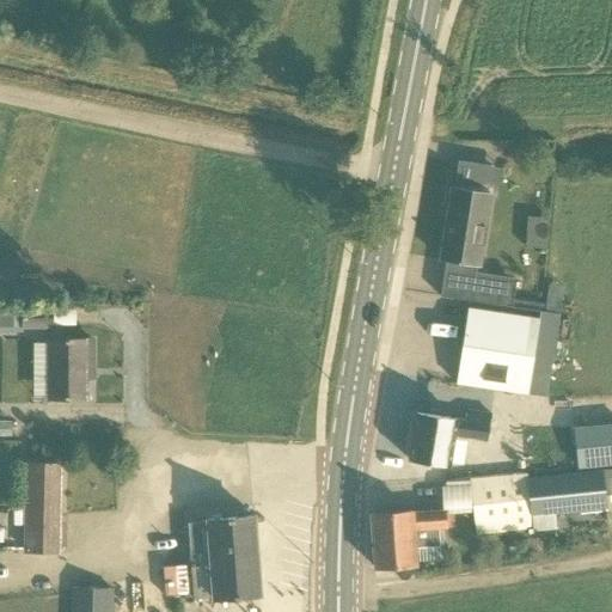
[(459,161),(454,188),(452,187),(441,261),(478,267),(490,194),(489,193),(490,185),(473,183),(476,164),(459,161)]
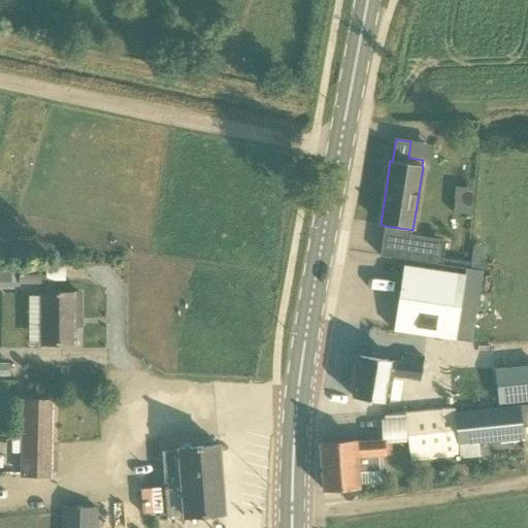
[(455,187),(453,212),(471,215),(474,188),(455,187)]
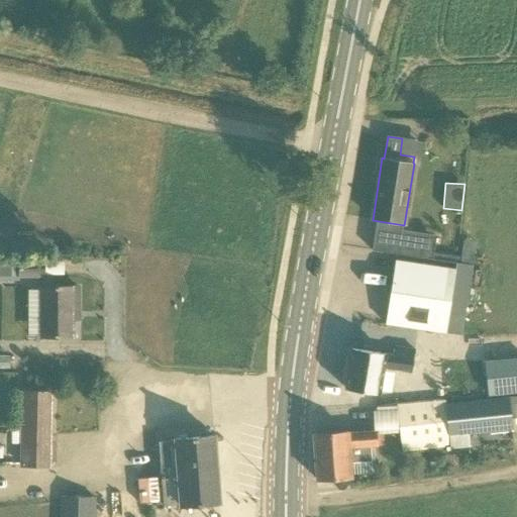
[(401,247),(400,254),(432,260),(433,253),(433,252),(433,251),(436,235),(404,229),(401,247)]
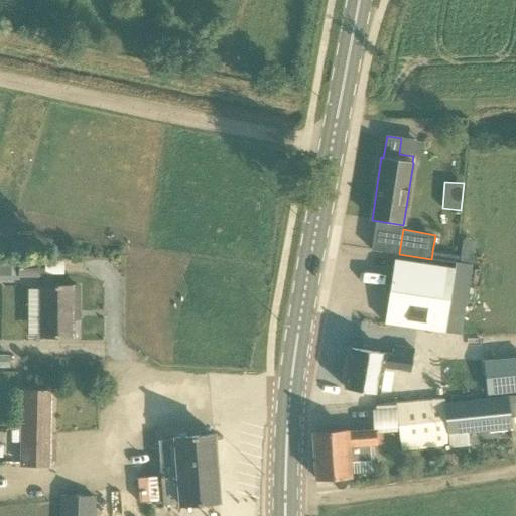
[(461,238),(459,261),(472,263),(475,239),(461,238)]
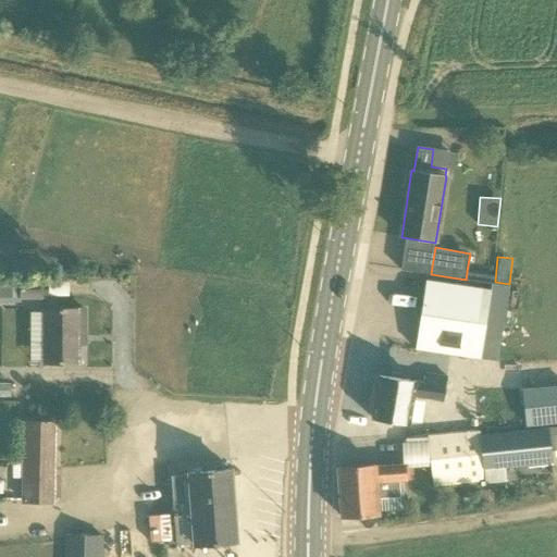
[(47,298),(47,281),(21,281),(21,298),(47,298)]
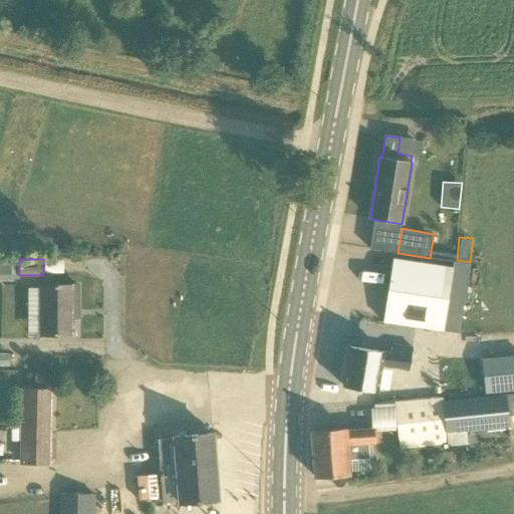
[(383,318),(443,328),(453,268),(394,259),(383,318)]
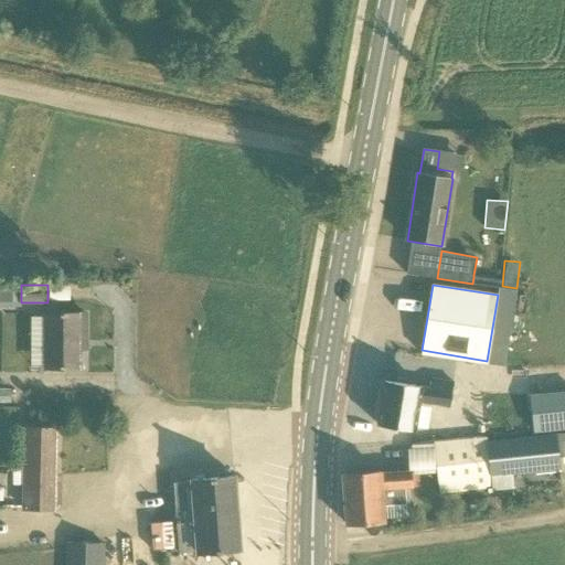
[(85,340),(86,315),(46,315),(46,368),(80,368),(80,340),(85,340)]
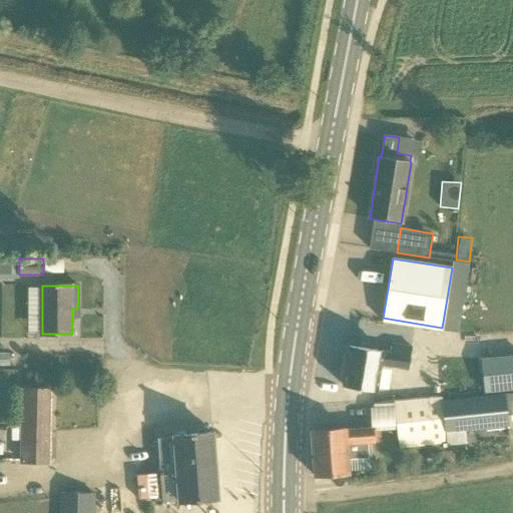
[(392,353),(350,346),(343,386),(377,392),(381,365),(408,369),(412,347),(393,344),(392,353)]
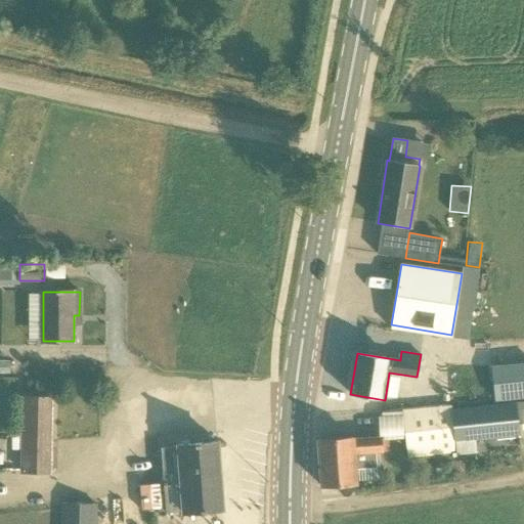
[(523,363),(491,367),(495,401),(523,397),(523,363)]
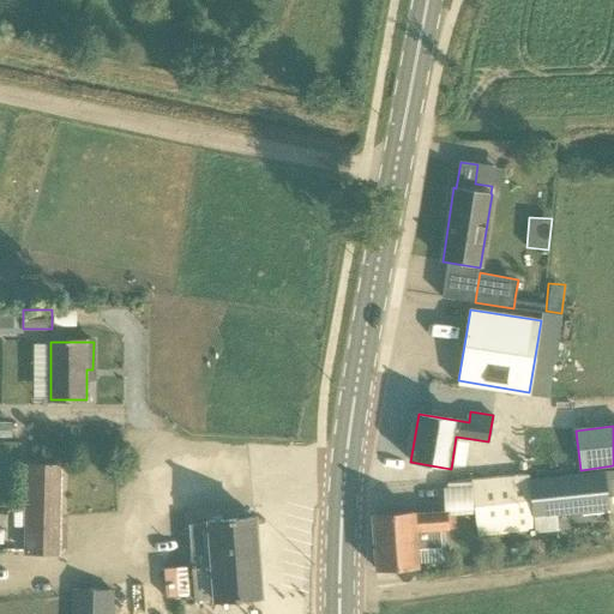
[(25,554),(59,554),(61,467),(28,467),(25,554)]
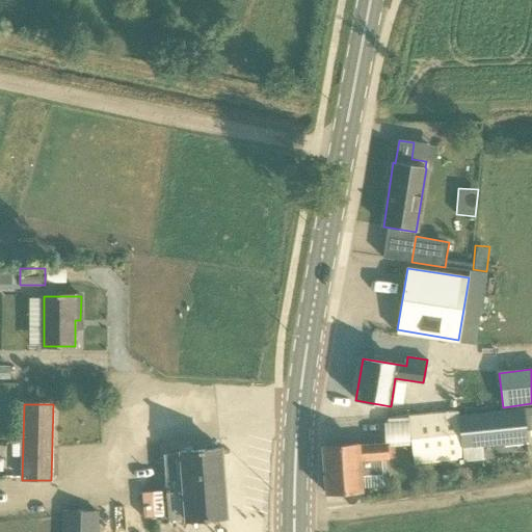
[(531,408),(522,409),(527,443),(531,442),(531,408)]
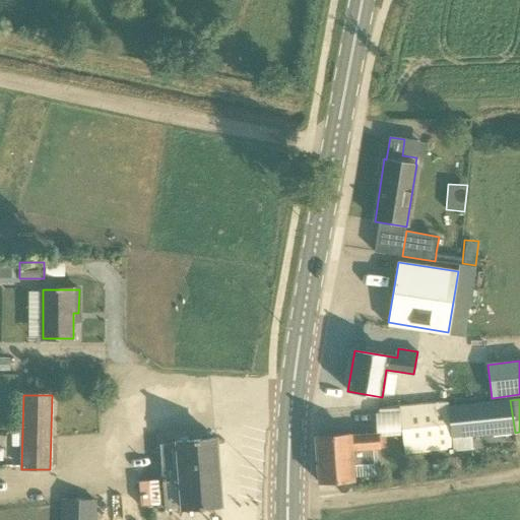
[(448,401),(400,405),(404,454),(405,454),(446,450),(452,450),(448,406),(448,401)]
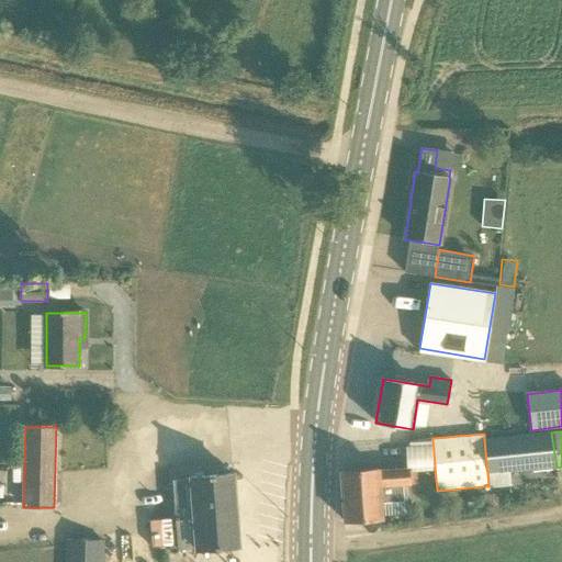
[(379,470),(340,473),(344,521),(382,518),(381,499),(403,498),(402,485),(417,484),(416,469),(379,471),(379,470)]
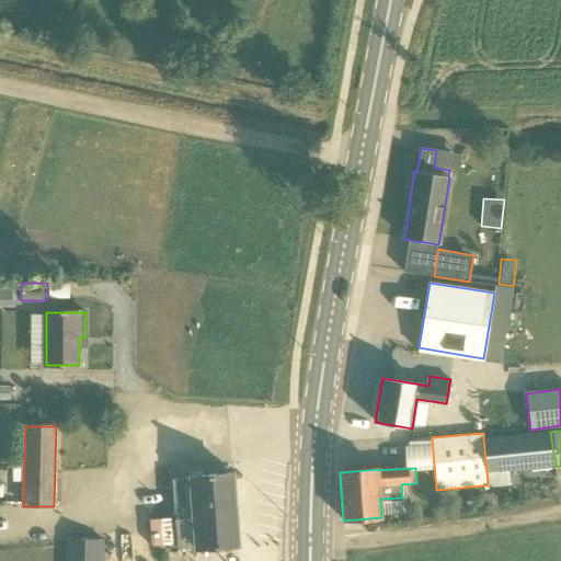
[(238,546),(237,524),(243,523),(243,514),(236,514),(232,473),(191,477),(191,478),(173,480),(175,506),(174,506),(178,549),(196,548),(196,549),(238,546)]
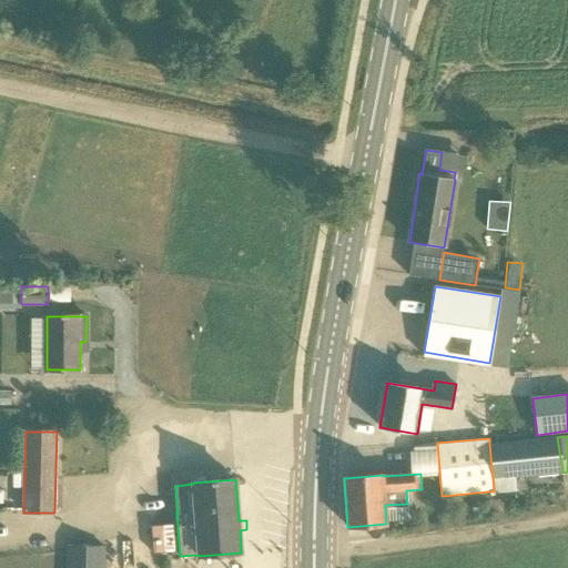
[(103,567),(104,547),(87,546),(68,545),(67,567),(103,567)]
